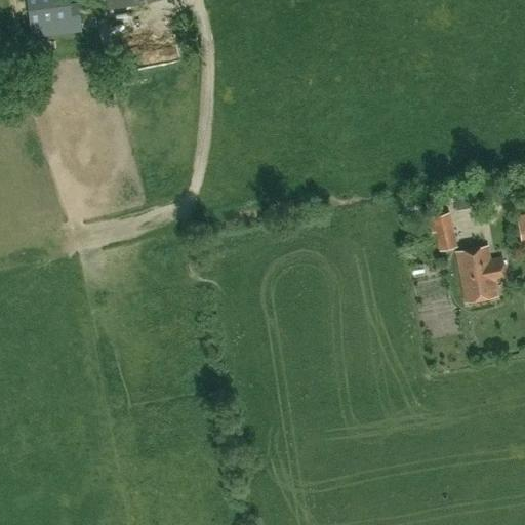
[(68,0),(27,0),(32,37),(73,32),(68,0)]
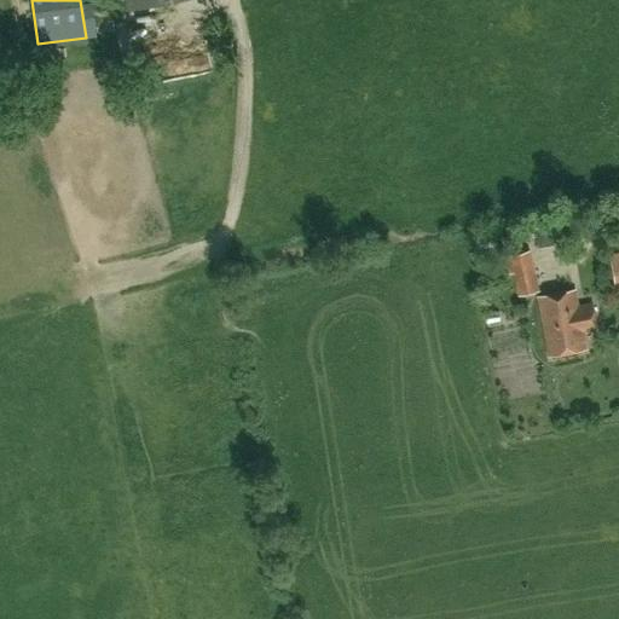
[(123,0),(127,11),(178,0),(123,0)]
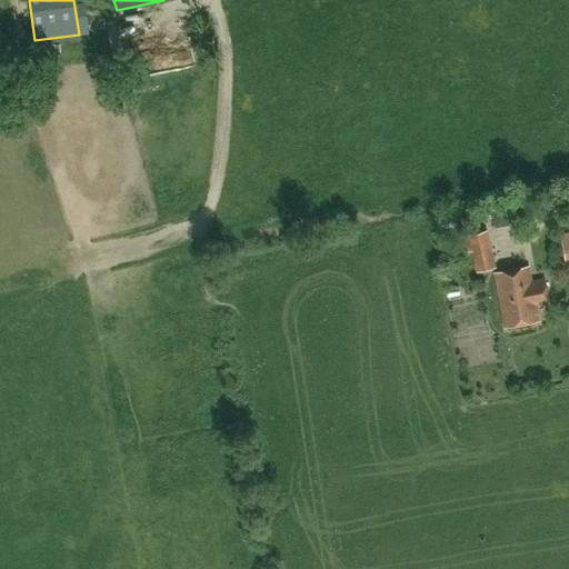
[(490,210),(495,228),(509,225),(506,207),(490,210)]
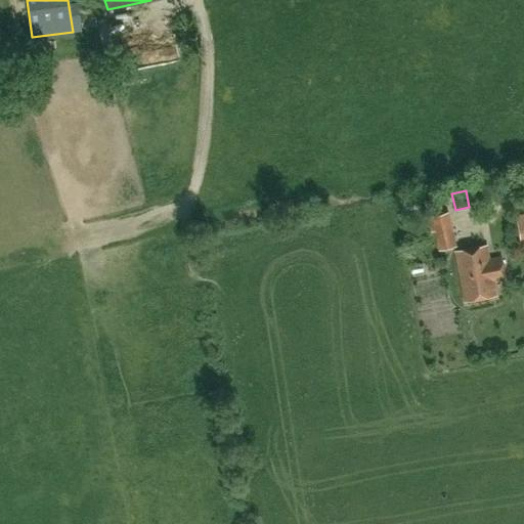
[(403,209),(422,206),(420,195),(401,199),(403,209)]
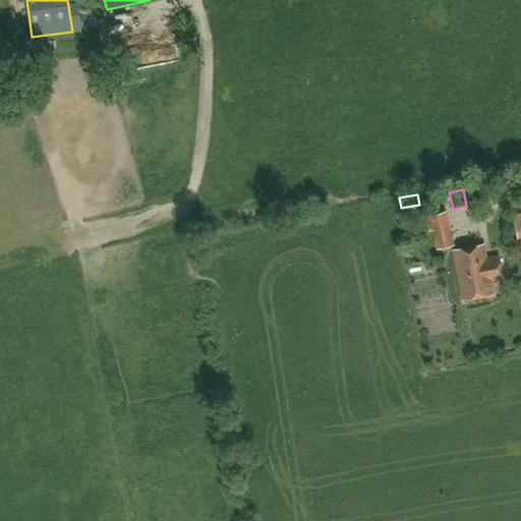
[(437,195),(423,197),(425,210),(439,207),(437,195)]
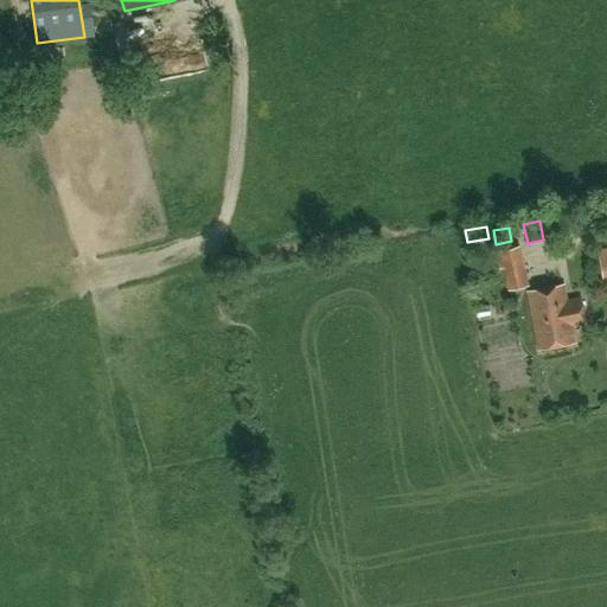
[(500,250),(511,291),(525,287),(516,247),(500,250)]
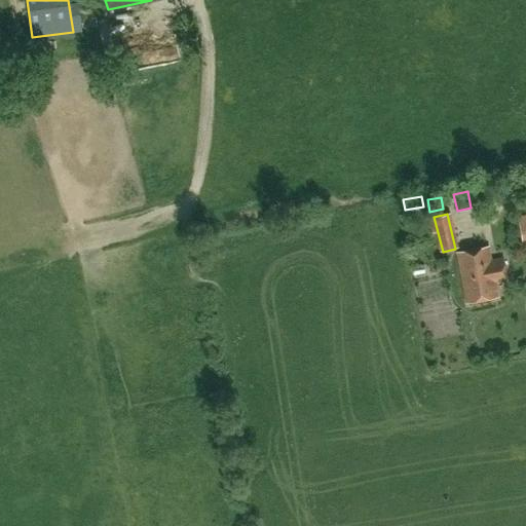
[(502,258),(491,260),(488,247),(455,253),(465,303),(497,297),(495,283),(506,280),(502,258)]
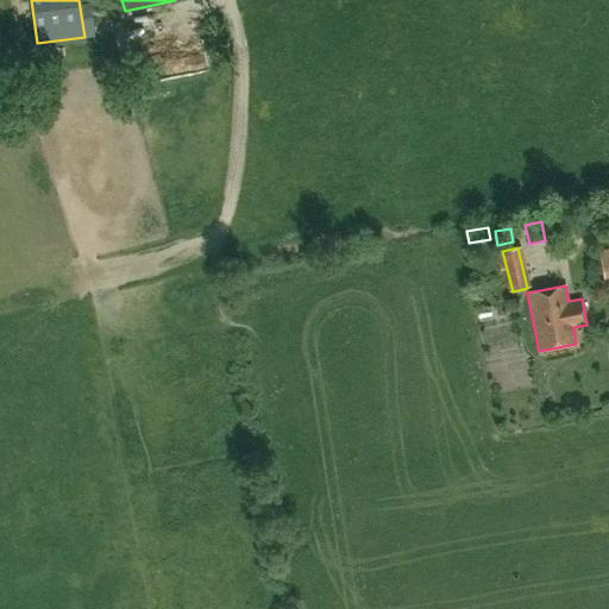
All buildings are outlined.
